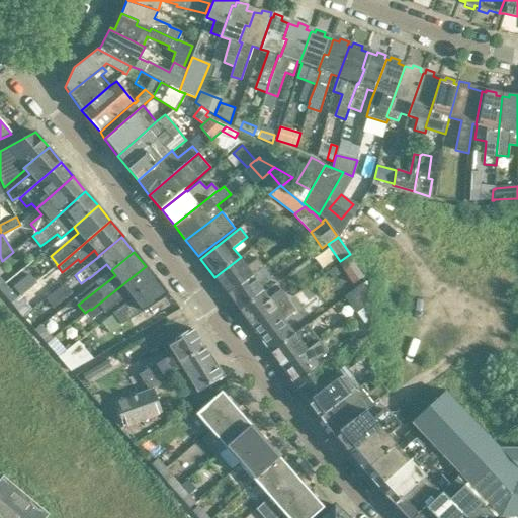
[(363,275),(349,256),(328,272),(333,278),(344,270),(353,284),(363,276),(363,275)]
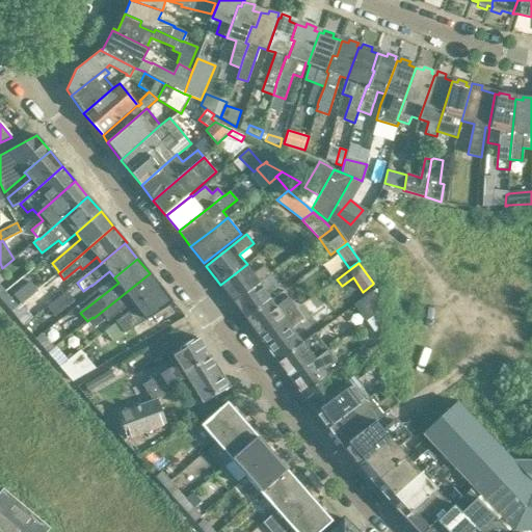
[(235,303),(271,274),(264,265),(254,272),(247,264),(220,285),(235,303)]
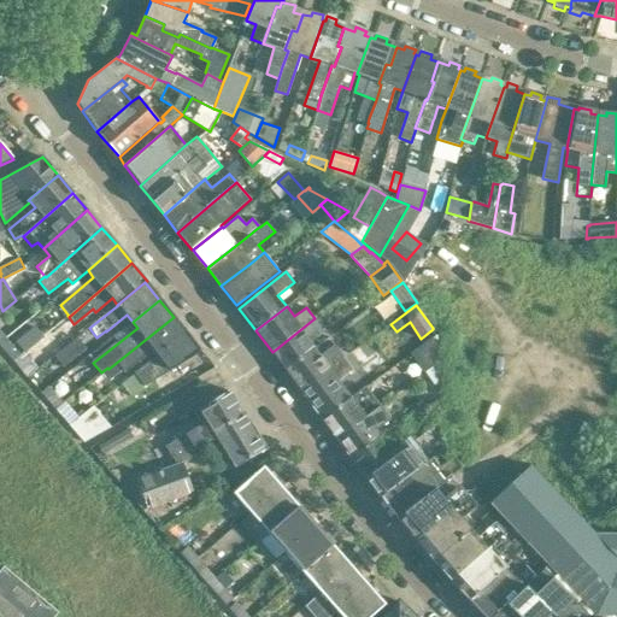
[(158,356),(186,334),(174,317),(109,369),(107,368),(101,372),(109,381),(123,370),(125,372),(154,350),(158,356)]
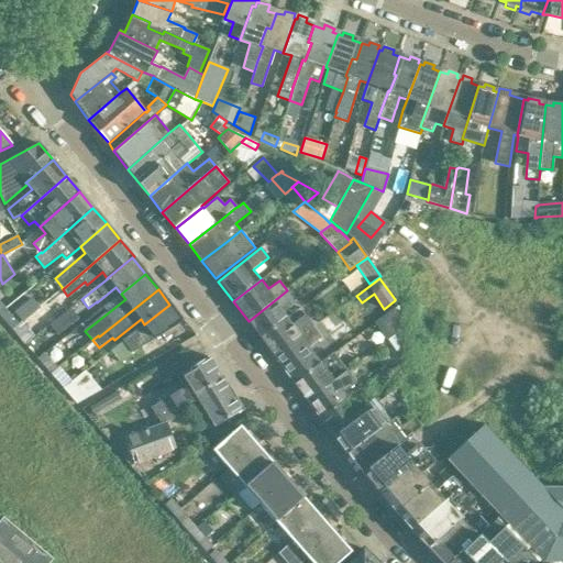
[(287,317),(284,312),(296,302),(287,290),(249,321),(261,338),(287,317)]
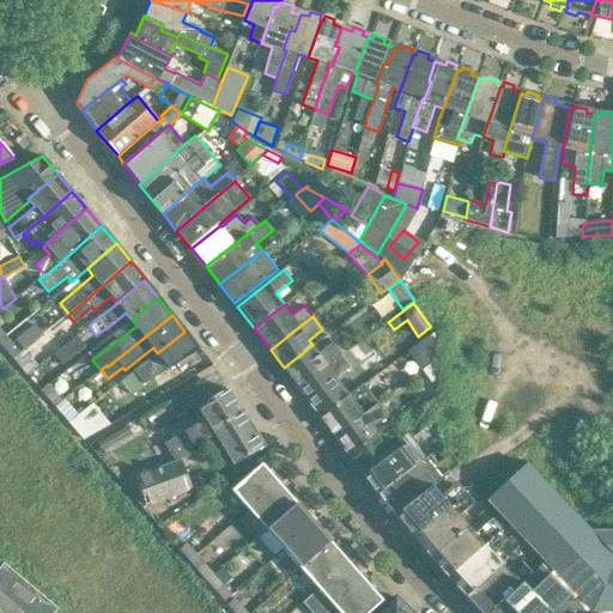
[(193,354),(200,350),(184,332),(157,353),(134,370),(120,382),(131,395),(145,384),(170,369),(193,354)]
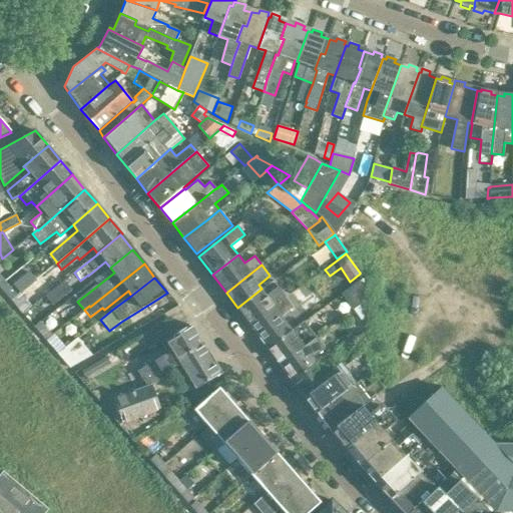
[(366,301),(364,288),(364,279),(364,278),(362,278),(361,279),(342,294),(354,310),(366,301)]
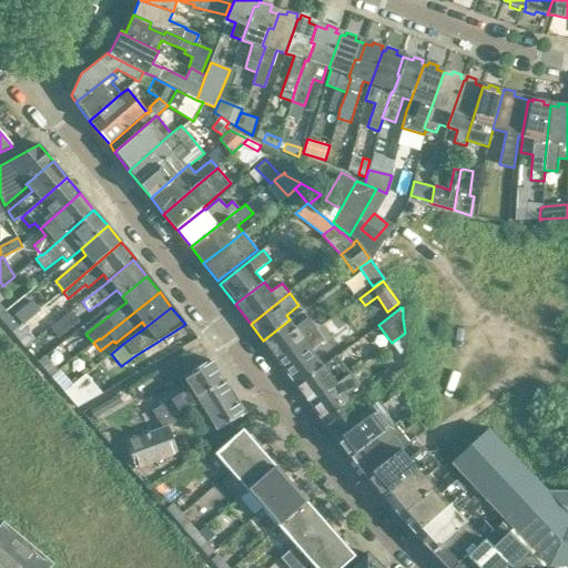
[(79,322),(71,312),(50,328),(58,338),(79,322)]
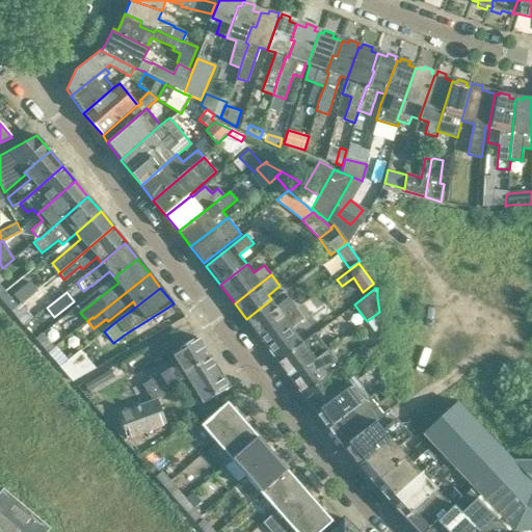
[(9,296),(3,301),(12,313),(19,308),(9,296)]
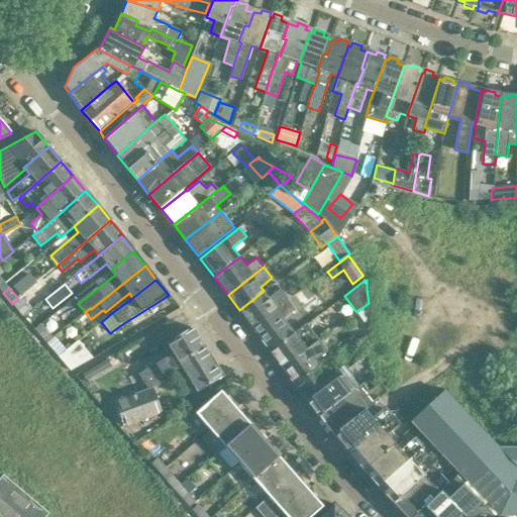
[(252,326),(288,299),(280,289),(269,298),(264,291),(239,310),(252,326)]
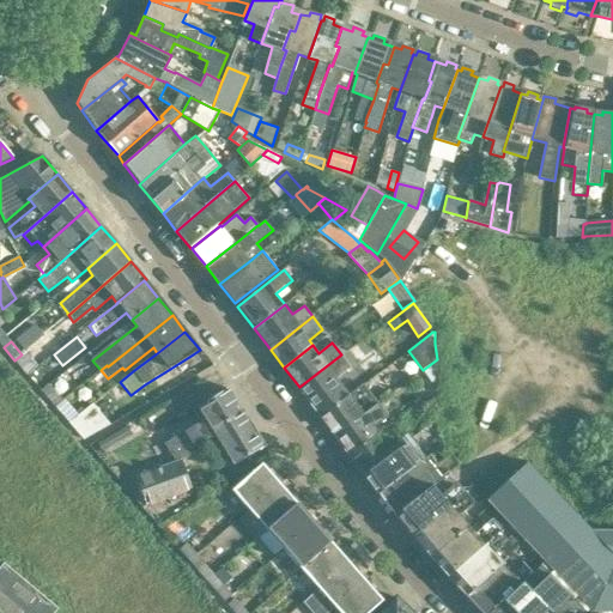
[(25,351),(22,354),(14,360),(28,375),(37,365),(25,351)]
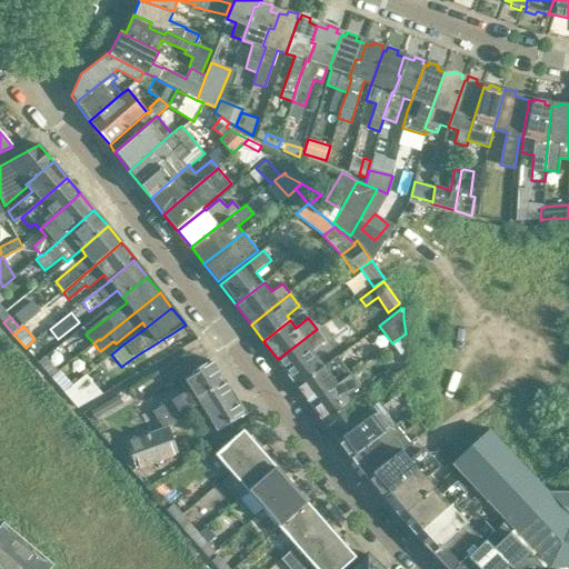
[(317,356),(312,350),(326,341),(317,329),(278,359),(295,381),(320,360),(332,350),(329,346),(317,356)]
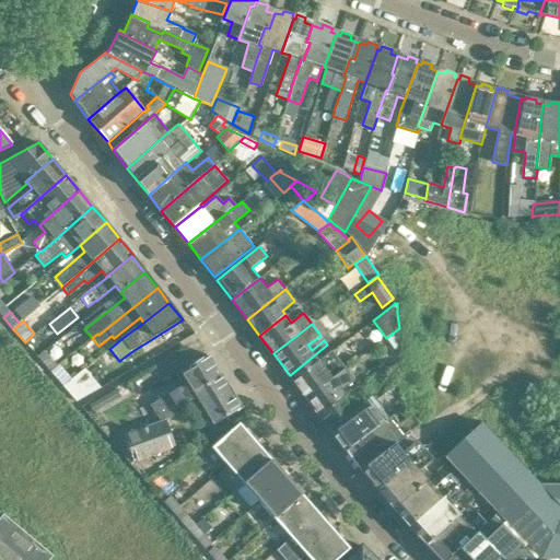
[(400,345),(399,328),(386,338),(394,349),(400,345)]
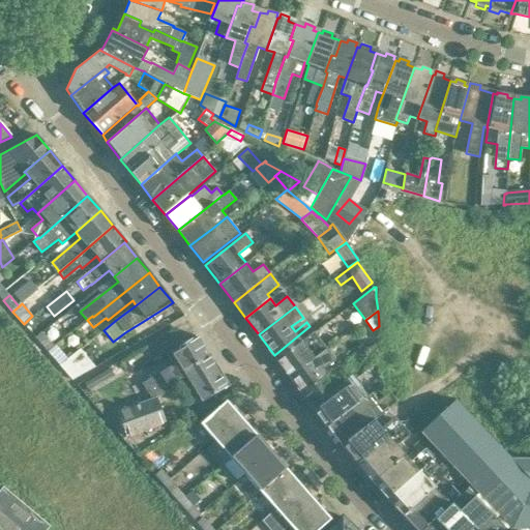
[(290,377),(325,350),(326,349),(325,348),(314,331),(302,341),(298,335),(274,355),(277,361),(290,377)]
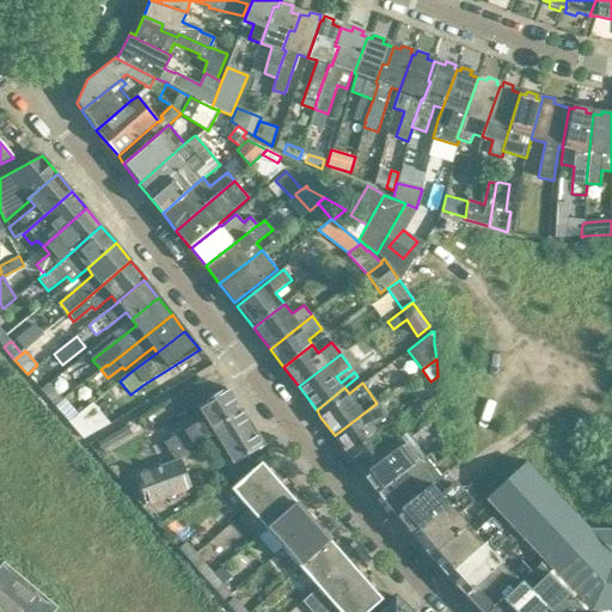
[(62,399),(48,384),(42,390),(55,405),(62,399)]
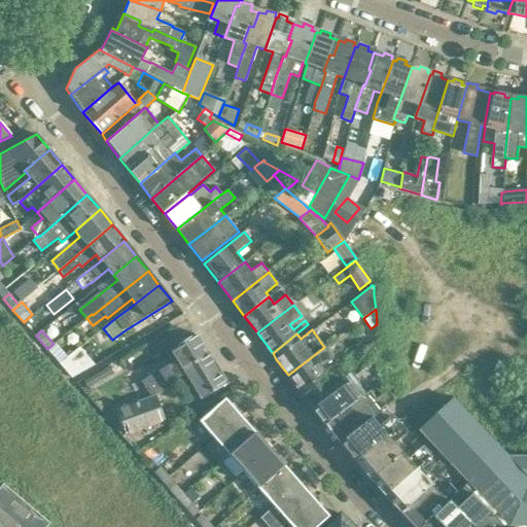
[(174,375),(208,354),(196,335),(167,352),(172,362),(152,375),(141,381),(148,392),(163,383),(174,376),(174,375)]
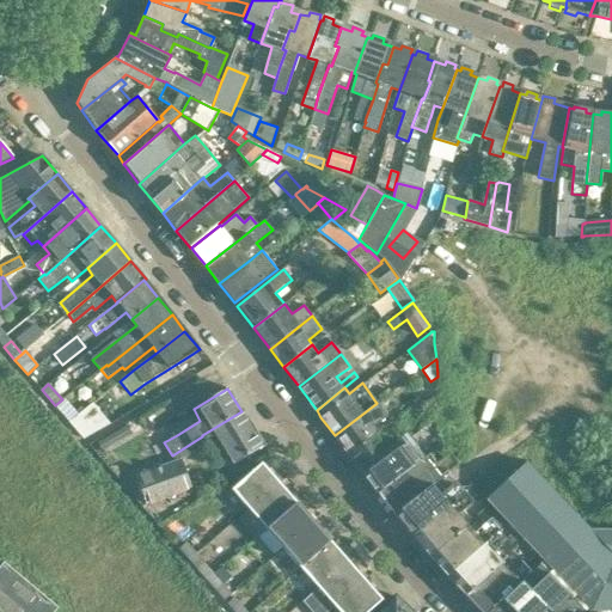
[(373,426),(389,414),(379,399),(375,402),(377,403),(375,404),(335,435),(349,454),(378,433),(373,426)]
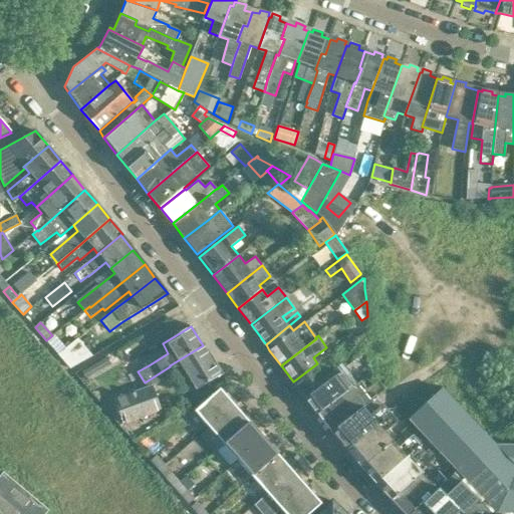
[(70,368),(92,355),(78,338),(58,355),(70,368)]
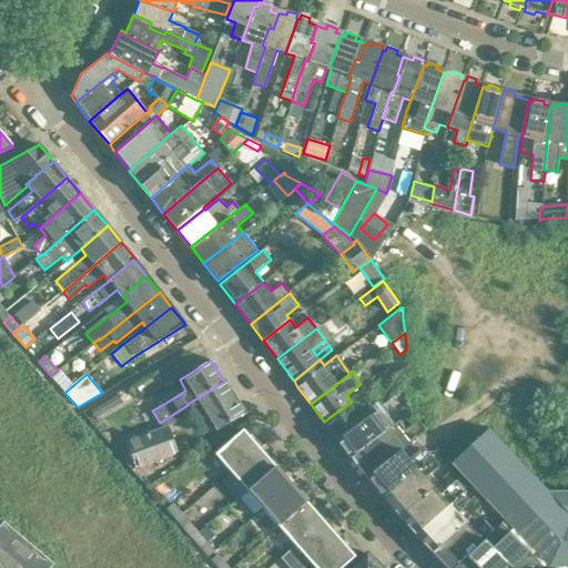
[(408,386),(401,374),(392,379),(399,391),(404,386),(405,388),(408,386)]
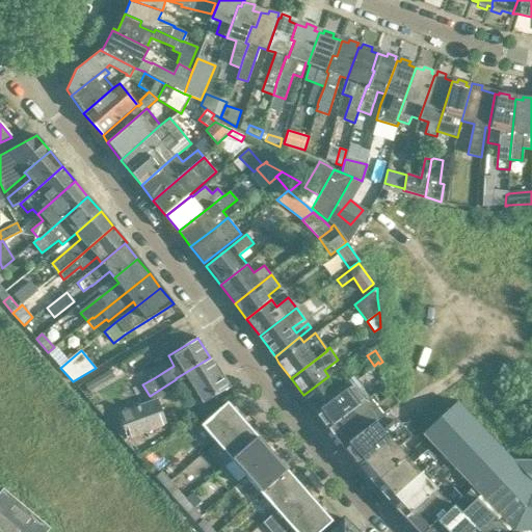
[(210,356),(210,357),(176,378),(176,379),(179,382),(186,377),(204,404),(229,389),(210,356)]
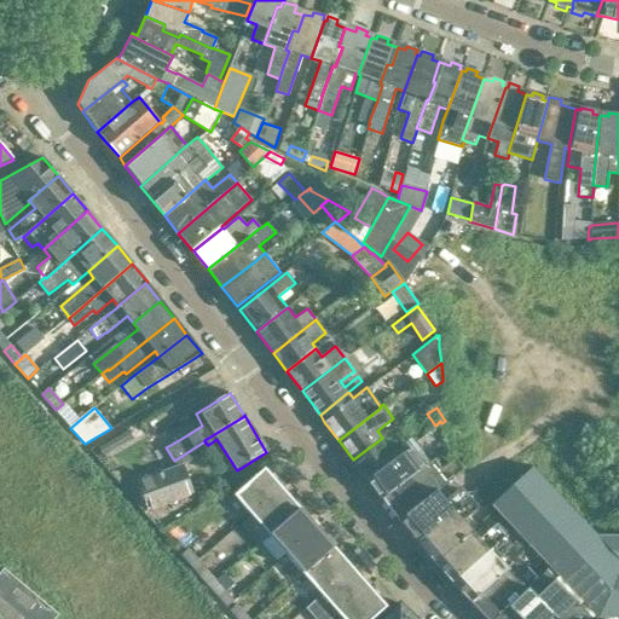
[(98,447),(104,457),(134,440),(129,431),(98,447)]
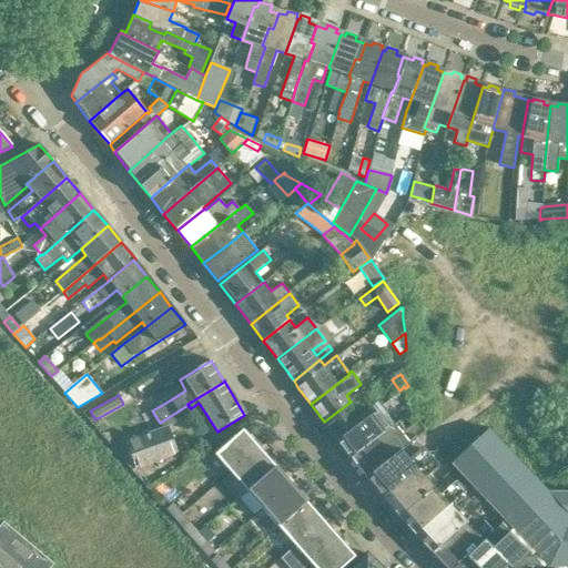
[(336,438),(374,411),(366,398),(355,407),(351,402),(324,422),(336,438)]
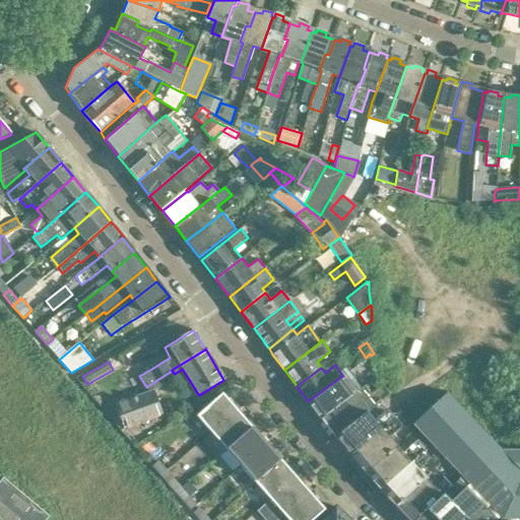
[(321,419),(354,392),(342,376),(308,401),(321,419)]
